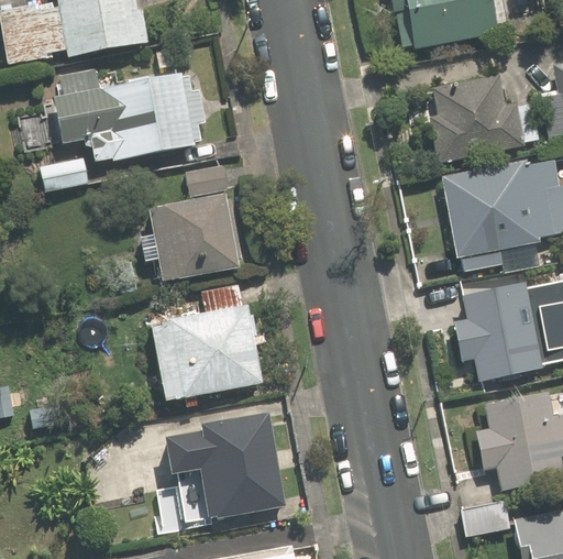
[(138,7),(135,0),(57,0),(58,6),(39,9),(37,2),(0,9),(0,11),(10,65),(47,57),(46,51),(66,47),(68,58),(148,43),(141,6),(138,7)]
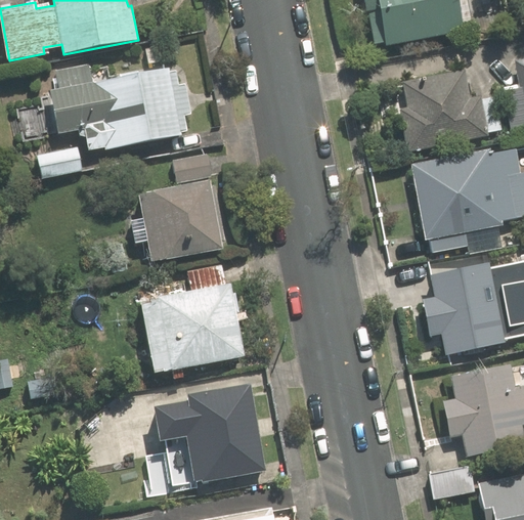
[(365,0),(375,43),(385,41),(386,46),(464,32),(463,26),(472,24),(467,0),(365,0)]
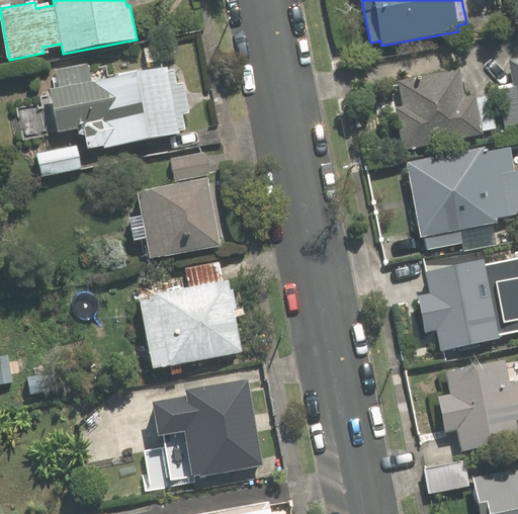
[(517,59),(509,61),(514,86),(499,89),(506,130),(517,126),(517,59)]
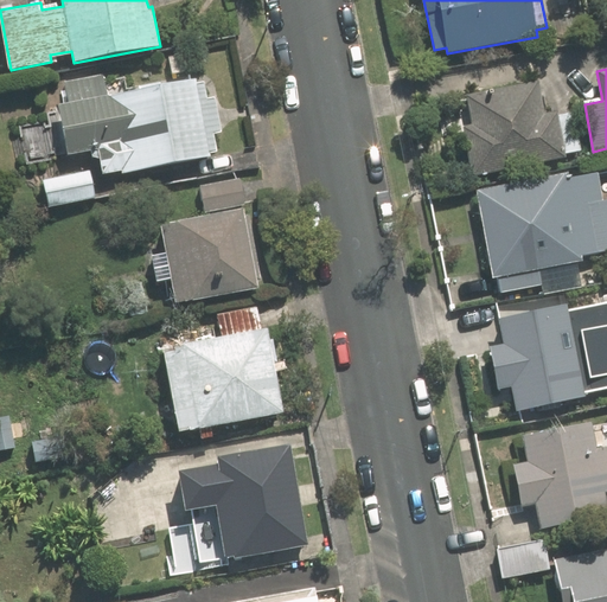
[(108,97),(103,75),(66,82),(70,104),(61,107),(69,155),(98,149),(103,172),(122,170),(122,172),(210,155),(209,153),(219,152),(215,133),(222,132),(215,97),(208,98),(205,81),(196,83),(195,81),(108,97)]
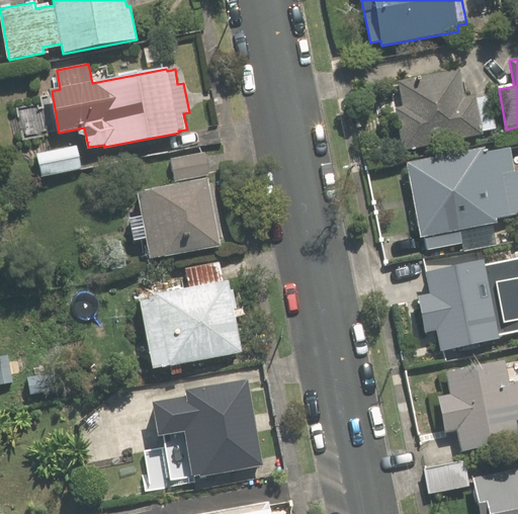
[(395,107),(403,148),(483,132),(483,127),(495,125),(489,94),(464,99),(459,71),(400,82),(405,105),(395,107)]
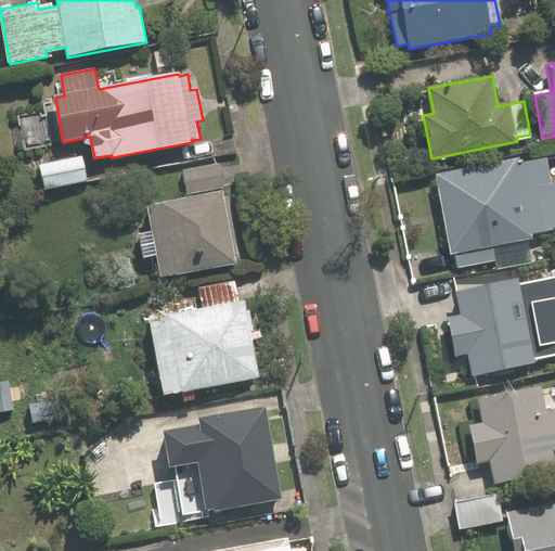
[(39,164),(43,186),(86,178),(81,156),(39,164)]
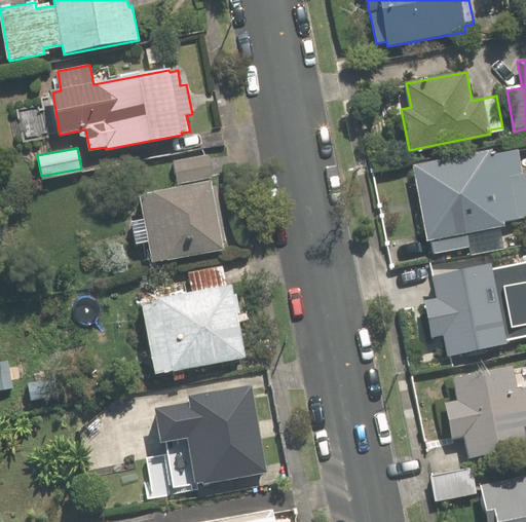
[(525,170),(520,171),(516,148),(488,153),(487,149),(412,163),(426,237),(429,236),(431,247),(465,239),(466,248),(500,241),(496,224),(501,222),(501,218),(525,214),(525,170)]
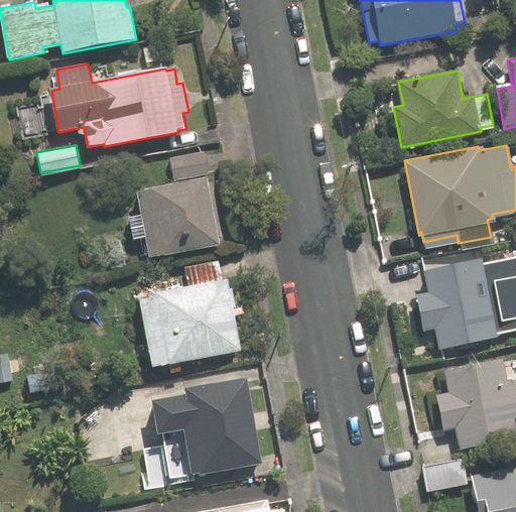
[(203,149),(169,155),(174,179),(208,173),(203,149)]
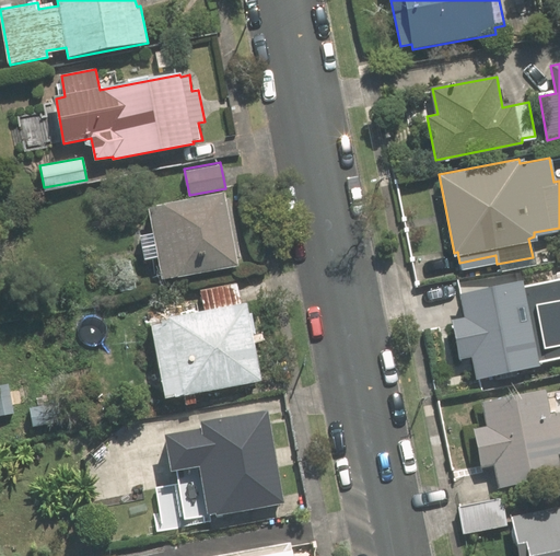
[(225,199),(224,194),(148,209),(153,230),(140,233),(144,258),(158,256),(163,280),(237,266),(237,261),(242,259),(231,198),(225,199)]
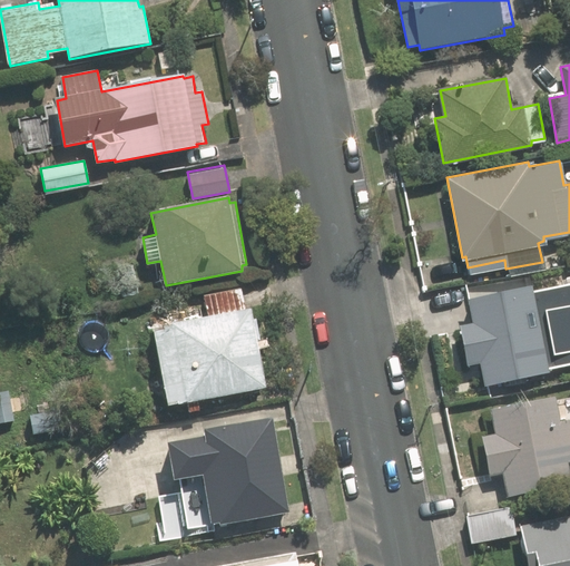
[(569,282),(532,291),(531,284),(465,298),(470,319),(457,322),(464,363),(479,360),(483,383),(547,371),(546,364),(569,360),(569,282)]
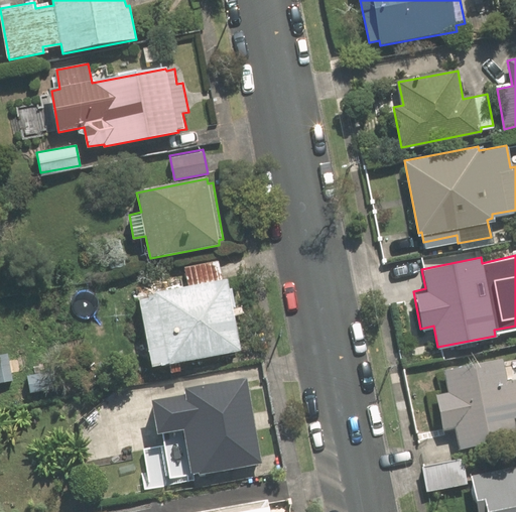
[(221,280),(217,260),(184,266),(188,287),(138,296),(152,369),(241,352),(233,307),(237,306),(231,278),(221,280)]
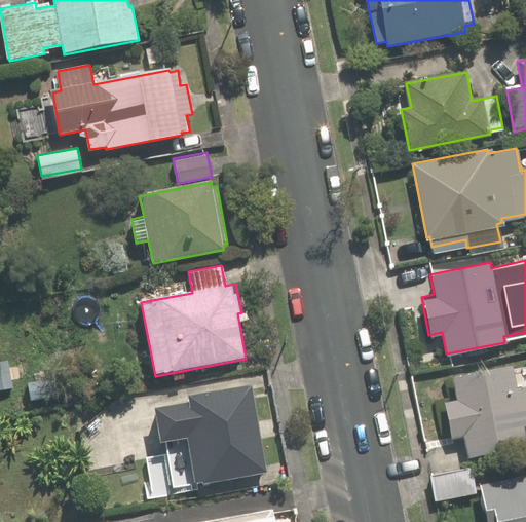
[(0,386),(13,384),(8,357),(0,358),(0,386)]
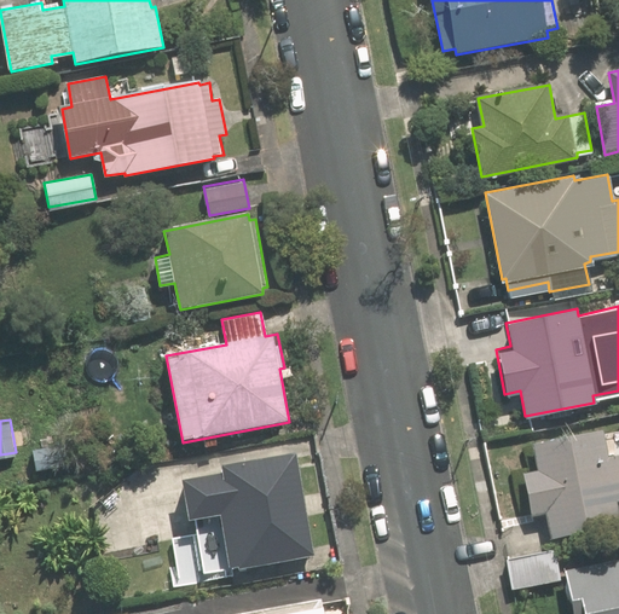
[(606,457),(601,429),(531,444),(536,467),(520,470),(528,514),(544,511),(550,539),(618,525),(618,465),(617,455),(606,457)]
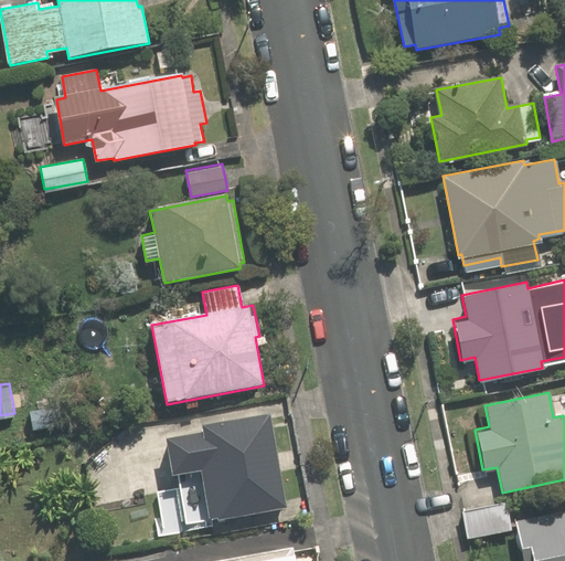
[(286,507),(268,417),(203,431),(204,436),(166,444),(173,477),(178,476),(187,522),(210,518),(211,522),(286,507)]
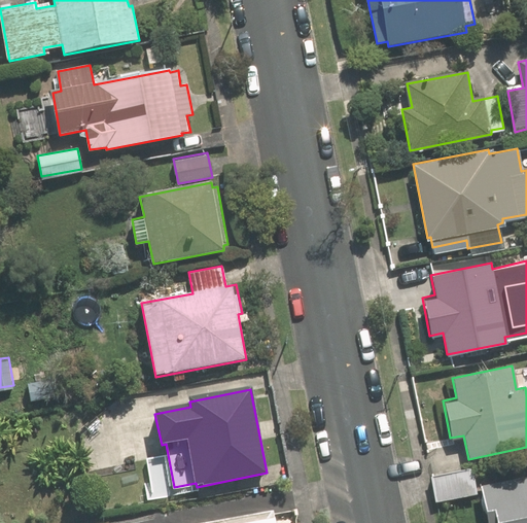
[(431,474),(436,498),(478,491),(472,465),(431,474)]
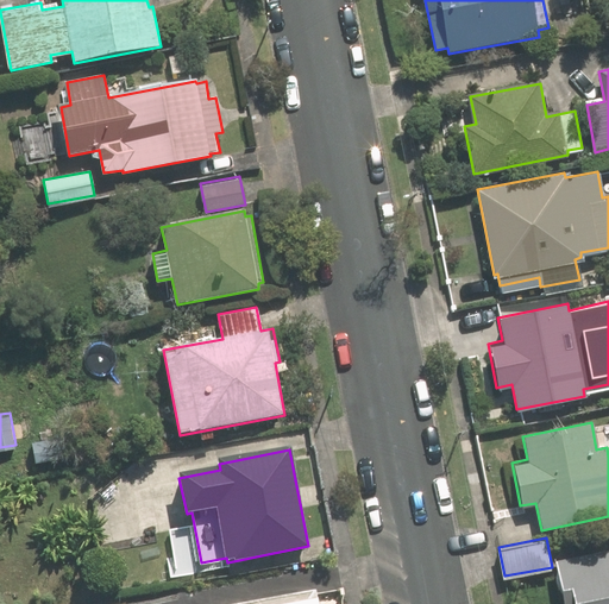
[(608,603),(608,551),(554,562),(562,603),(608,603)]
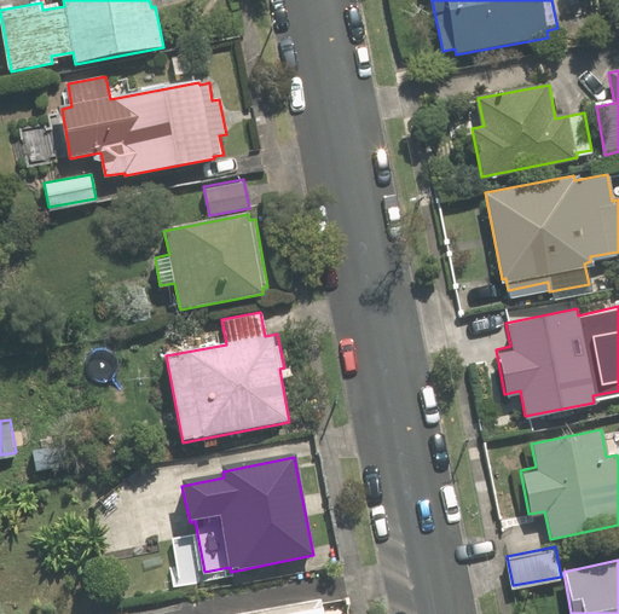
[(322,600),(320,592),(227,609),(224,613),(215,613),(214,613),(212,613),(210,613),(209,613),(327,613),(324,600),(322,600)]
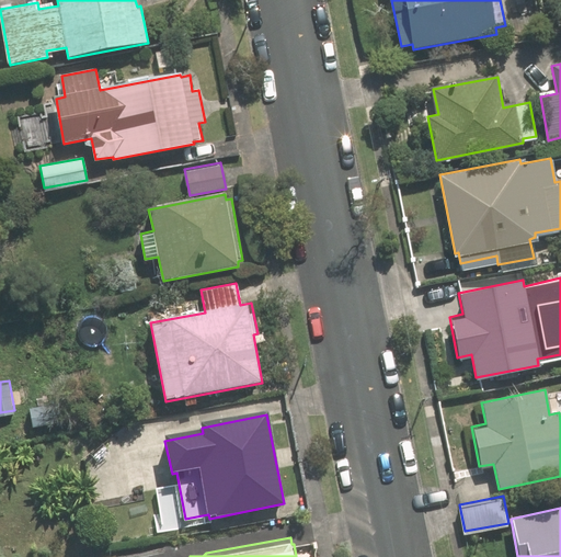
All buildings are outlined.
